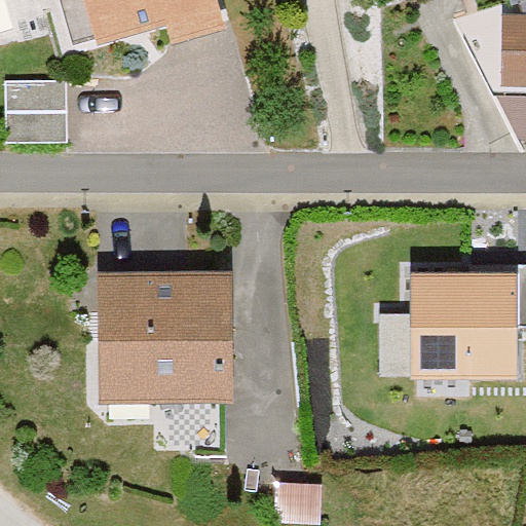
[(62,0),(73,40),(99,34),(100,39),(165,22),(171,39),(217,27),(210,0),(62,0)]
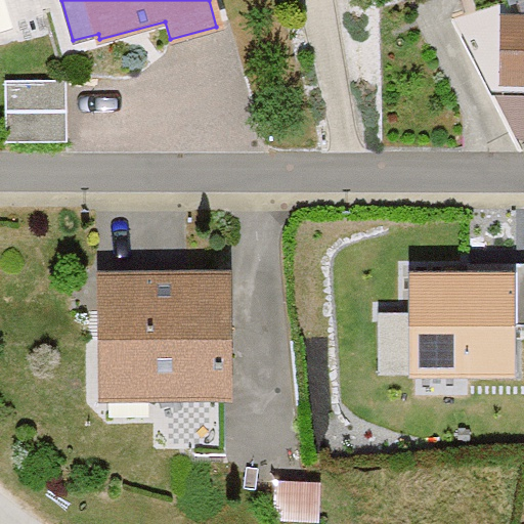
[(523,0),(517,0),(454,19),(490,94),(523,94),(523,0)]
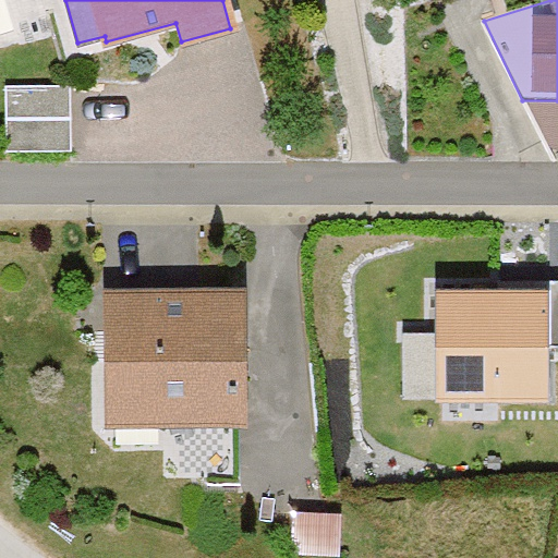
[(68,83),(3,83),(3,149),(68,150),(68,83)]
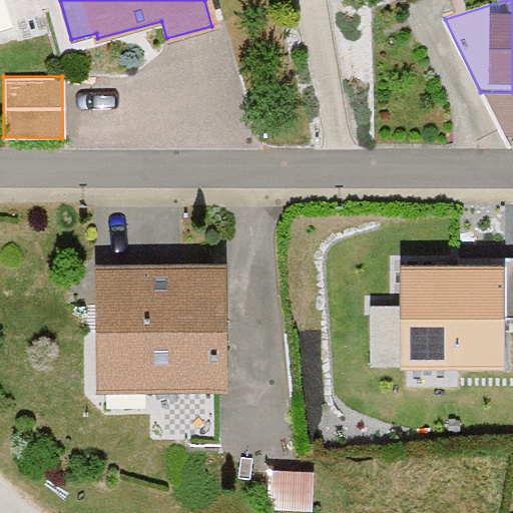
[(400,306),(370,305),(369,367),(502,368),(503,318),(512,317),(512,258),(500,258),(500,266),(401,265),(400,306)]
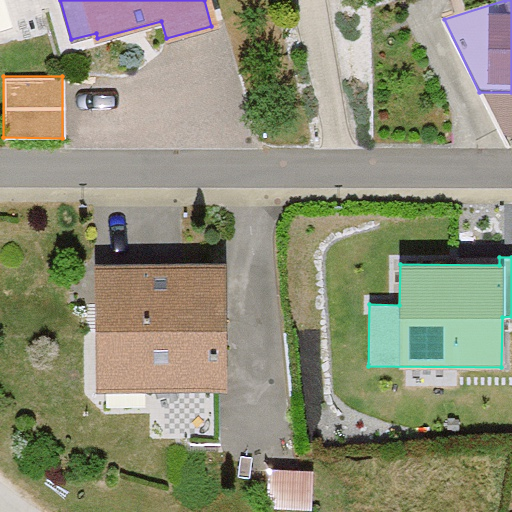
[(224,266),(96,265),(95,387),(166,387),(166,444),(223,444),(224,266)]
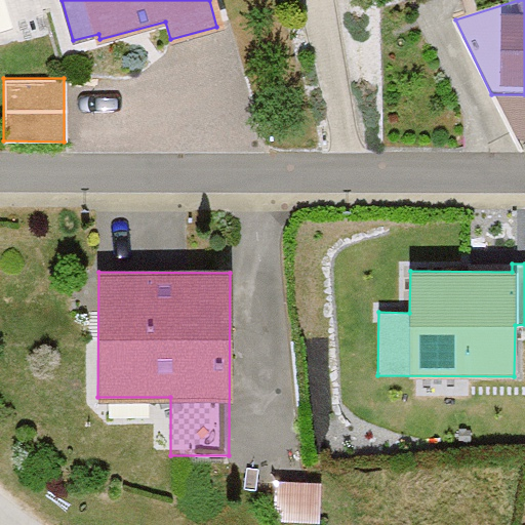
All buildings are outlined.
